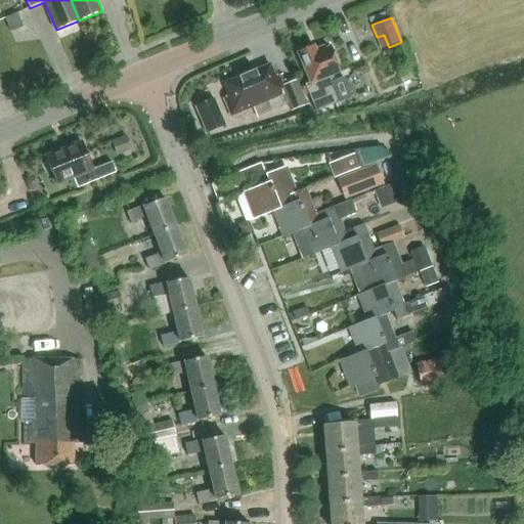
[(299,54),(311,84),(305,86),(316,112),(340,102),(339,101),(350,97),(351,94),(343,76),(341,75),(330,79),(329,76),(339,71),(338,67),(338,66),(336,60),(335,60),(330,48),(317,53),(315,47),(299,54)]
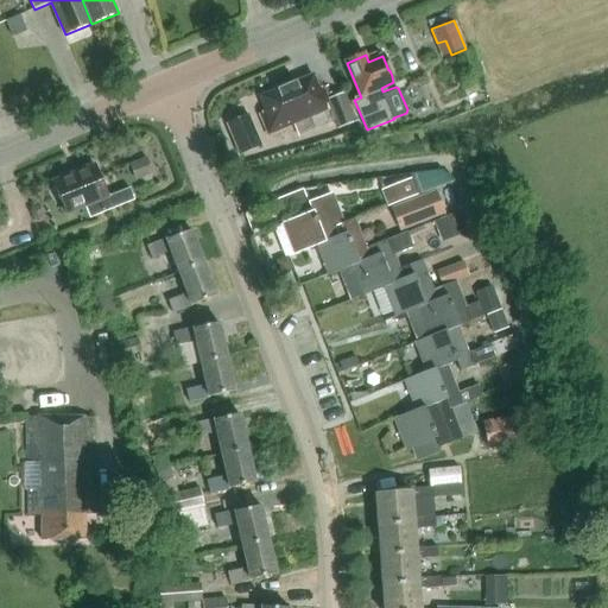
[(268,134),(293,125),(330,108),(340,128),(356,122),(344,94),(329,100),(324,88),(318,88),(314,76),(260,97),(266,112),(260,114),(268,134)]
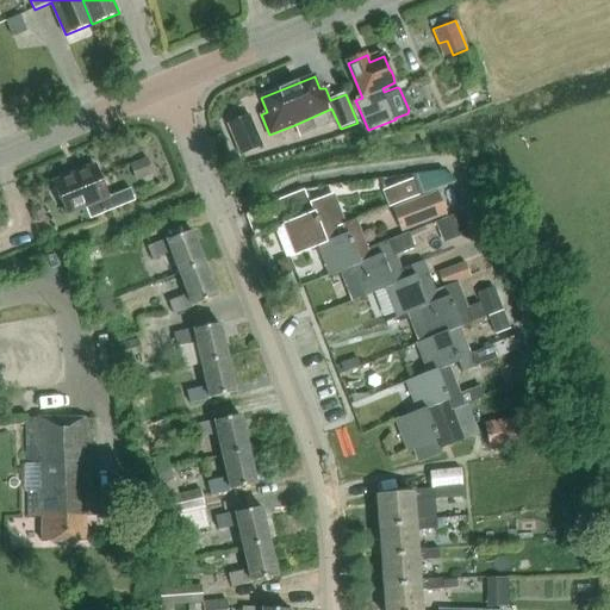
[(238,156),(262,147),(249,116),(225,125),(238,156)]
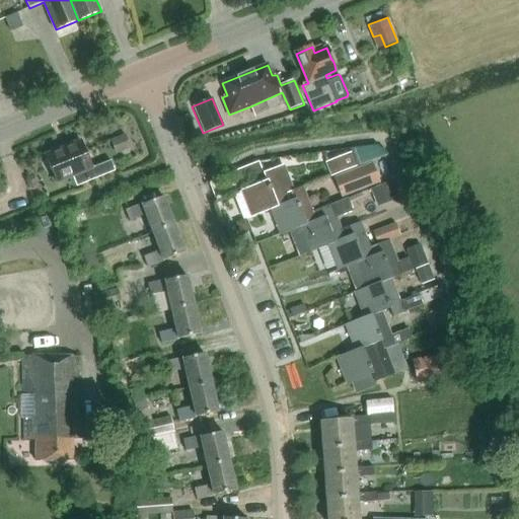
[(110,160),(92,167),(81,141),(46,155),(56,182),(71,176),(76,187),(116,170),(110,160)]
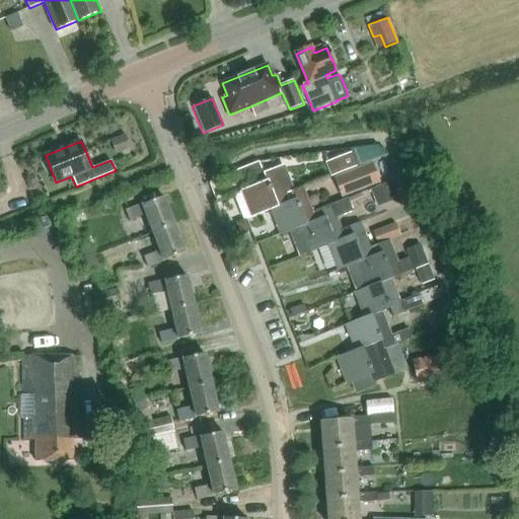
[(330,176),(357,166),(352,153),(325,163),(330,176)]
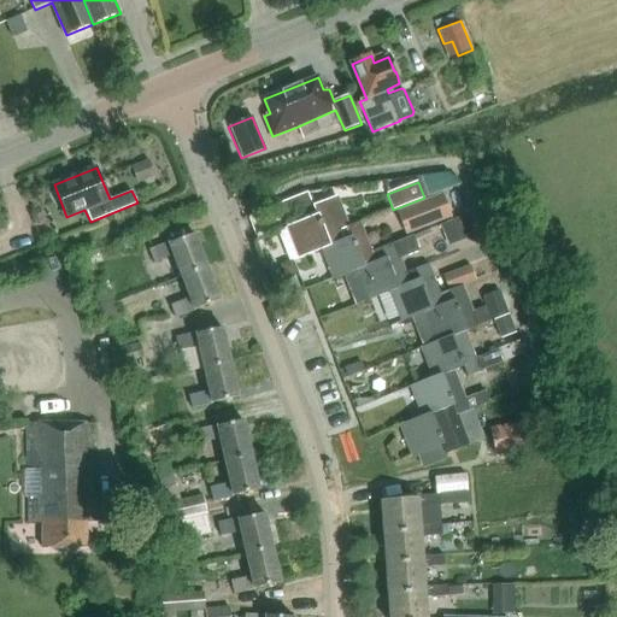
[(451,217),(441,193),(397,211),(406,235),(451,217)]
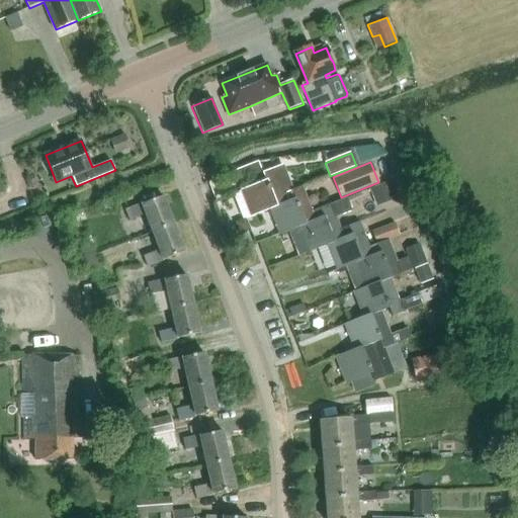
[(284,165),(276,168),(265,172),(268,179),(244,188),(254,214),(273,207),(289,201),(288,200),(296,197),(293,189),(284,165)]
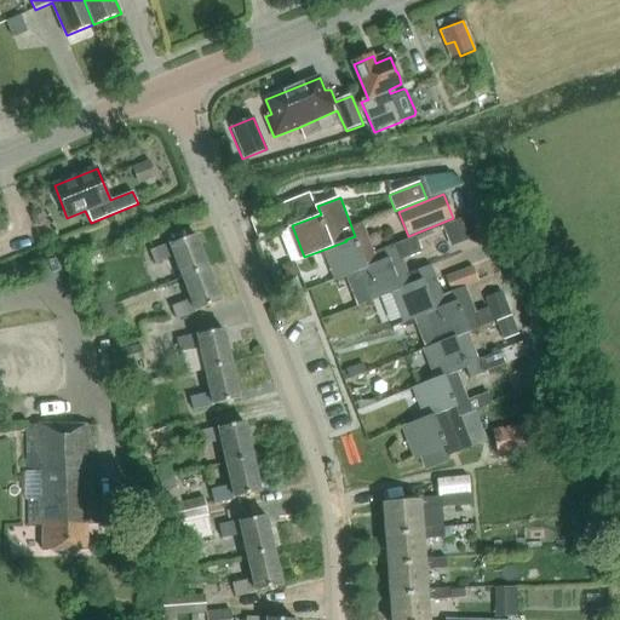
[(474,237),(466,218),(442,227),(449,247),(474,237)]
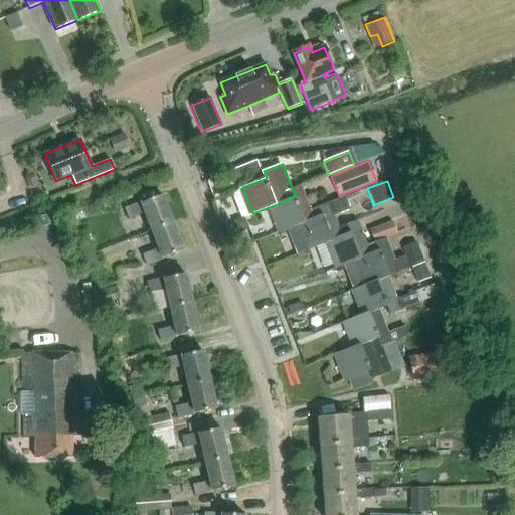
[(310,210),(301,185),(292,188),(295,196),(287,199),(288,200),(272,206),(281,231),(300,224),(299,224),(316,218),(315,217),(323,214),(320,206),(310,210)]
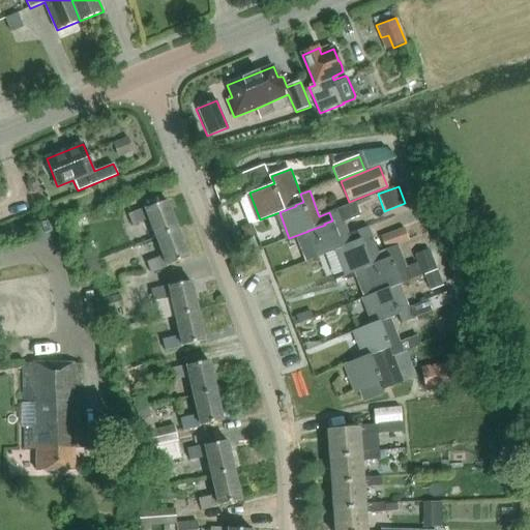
[(155,199),(115,214),(123,236),(164,221),(155,199)]
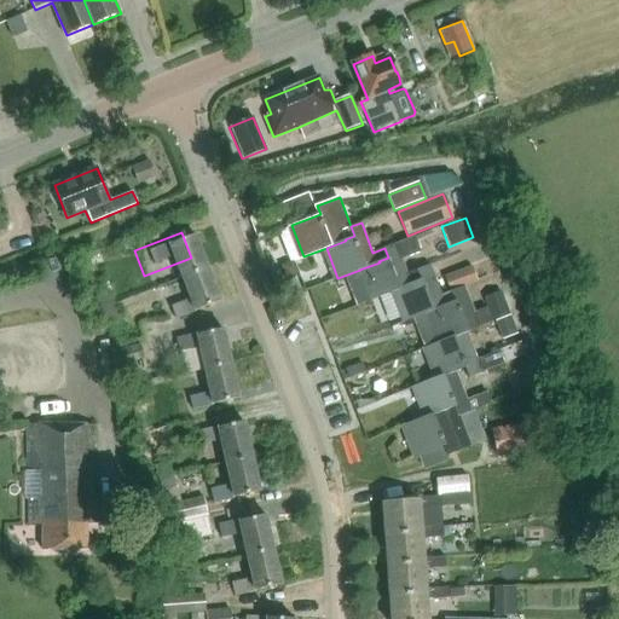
[(418,270),(409,273),(404,259),(420,253),(415,237),(385,248),(388,258),(379,261),(380,262),(359,270),(360,270),(371,300),(394,291),(393,291),(412,284),(412,283),(422,279),(418,270)]
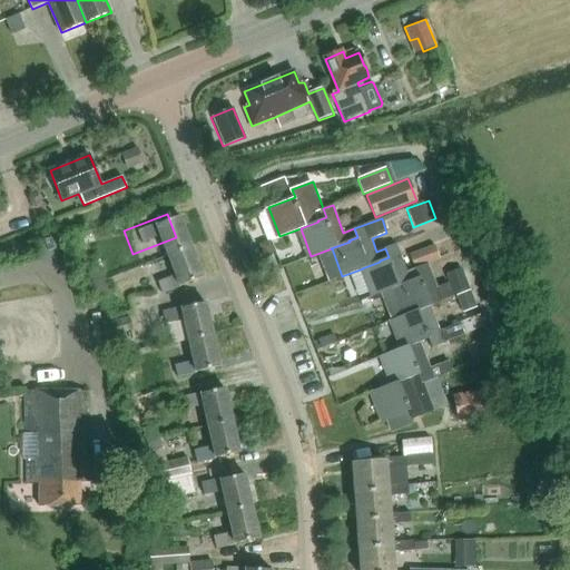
[(176,237),(133,254),(141,276),(185,259),(176,237)]
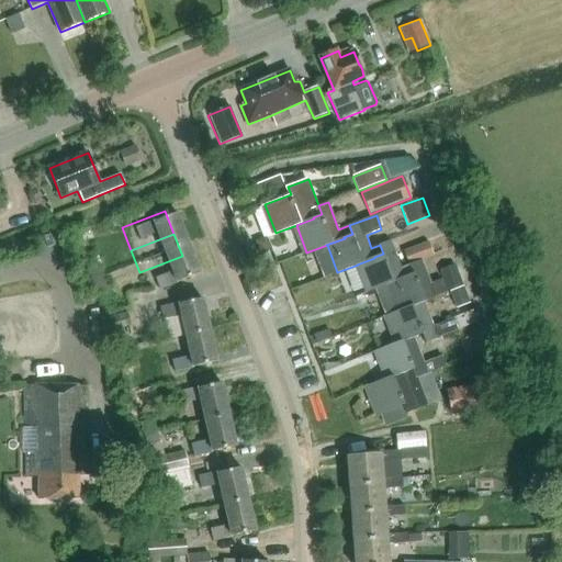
[(411,265),(402,268),(392,240),(380,245),(383,254),(374,257),(374,258),(357,265),(358,265),(368,292),(388,284),(405,278),(405,277),(414,273),(411,265)]
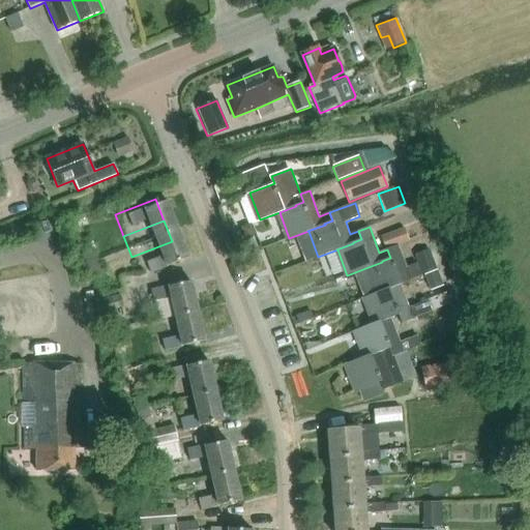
[(408,240),(404,228),(380,236),(385,249),(408,240)]
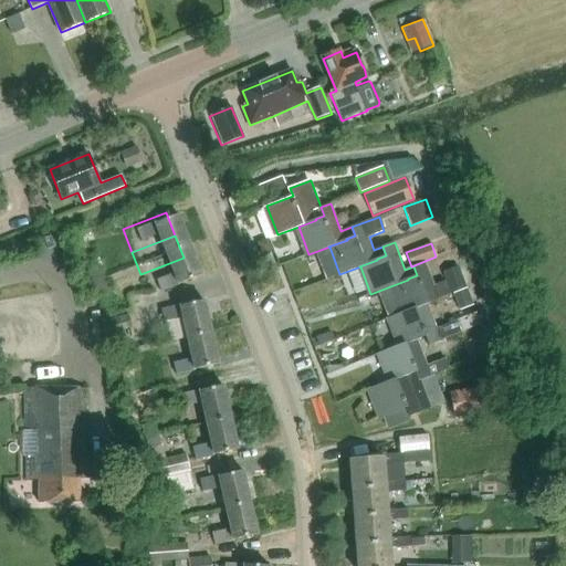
[(184,258),(140,274),(148,297),(192,280),(184,258)]
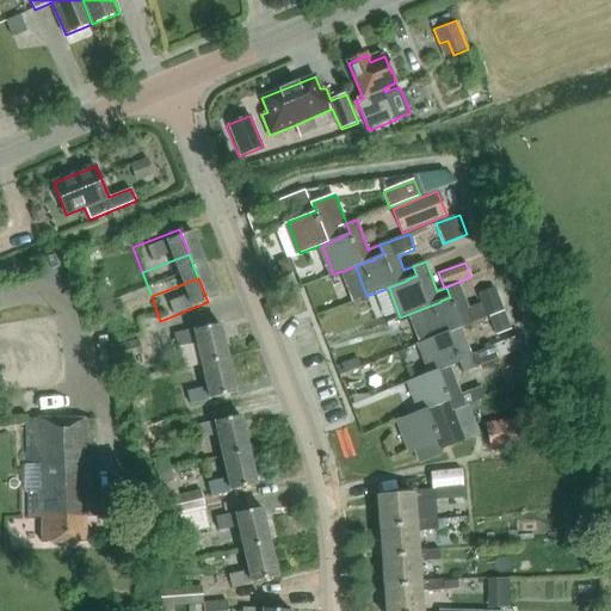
[(481,304),(469,308),(460,283),(446,288),(450,297),(440,301),(440,302),(421,309),(432,338),(461,328),(462,328),(487,319),(481,304)]
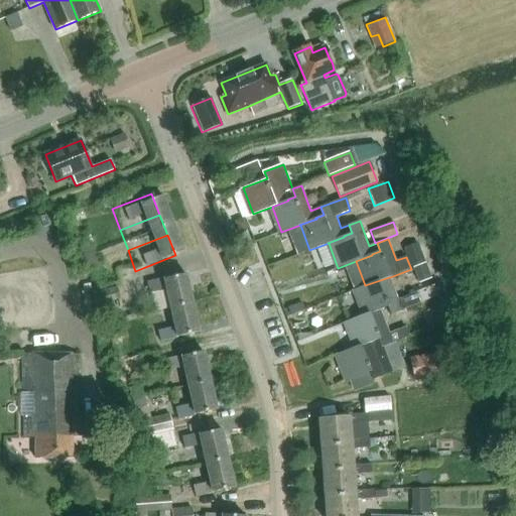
[(403,249),(406,257),(411,269),(412,269),(425,264),(417,244),(403,249)]
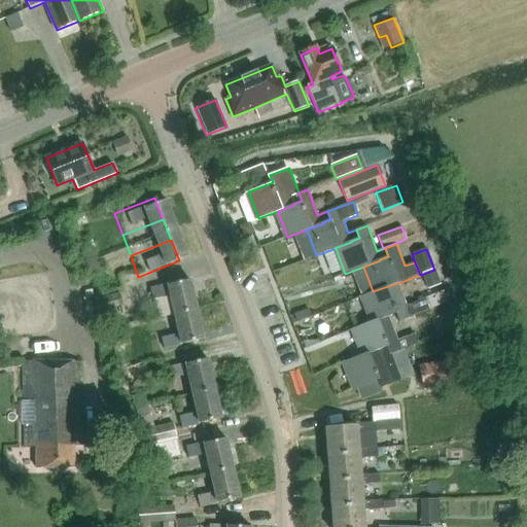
[(179,260),(138,277),(146,297),(187,282),(179,260)]
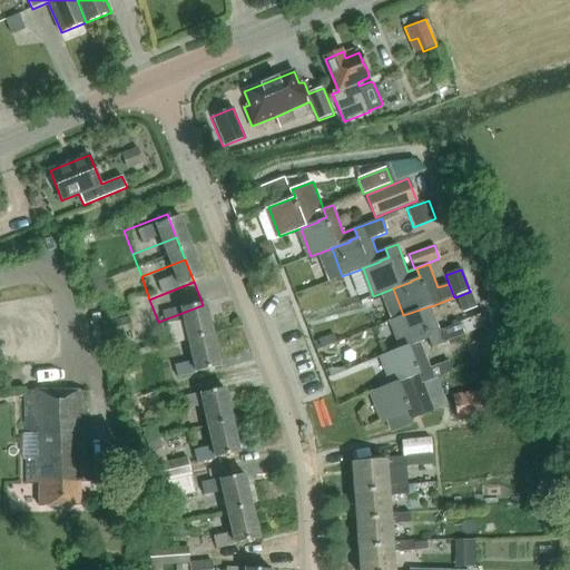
[(477,307),(470,292),(455,297),(462,313),(477,307)]
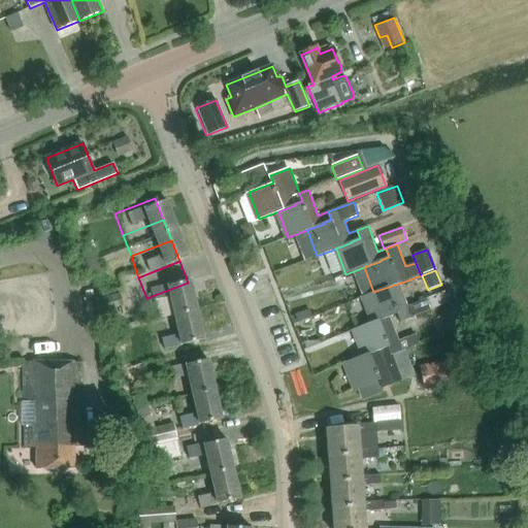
[(188,283),(146,298),(155,319),(195,303),(188,283)]
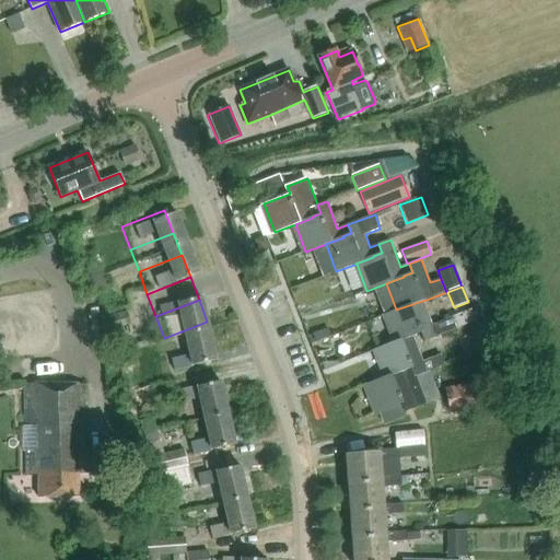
[(432,325),(423,301),(422,301),(396,310),(384,314),(394,341),(395,342),(412,336),(421,333),(424,341),(456,330),(452,317),(432,325)]
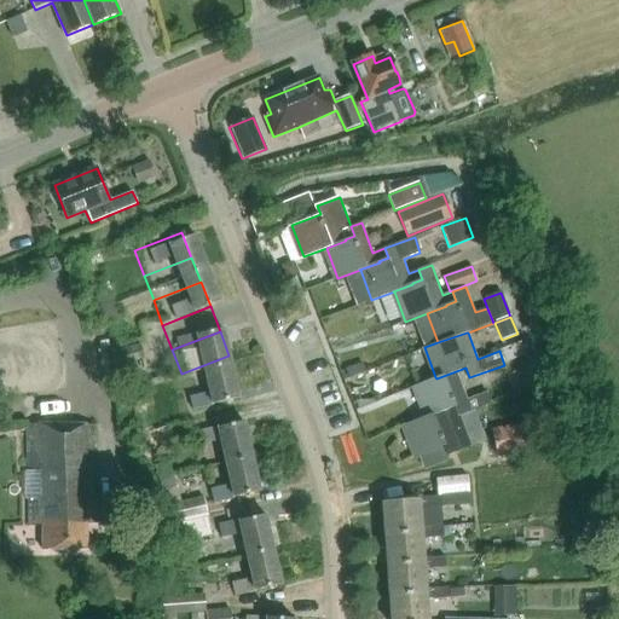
[(229,356),(181,374),(191,399),(238,381),(229,356)]
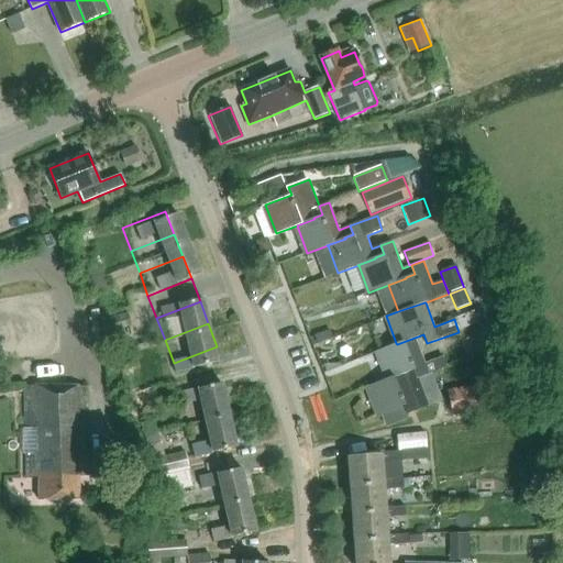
[(417,378),(428,374),(446,367),(443,357),(424,364),(415,338),(397,344),(396,343),(376,351),(386,378),(386,379),(405,373),(414,370),(417,378)]
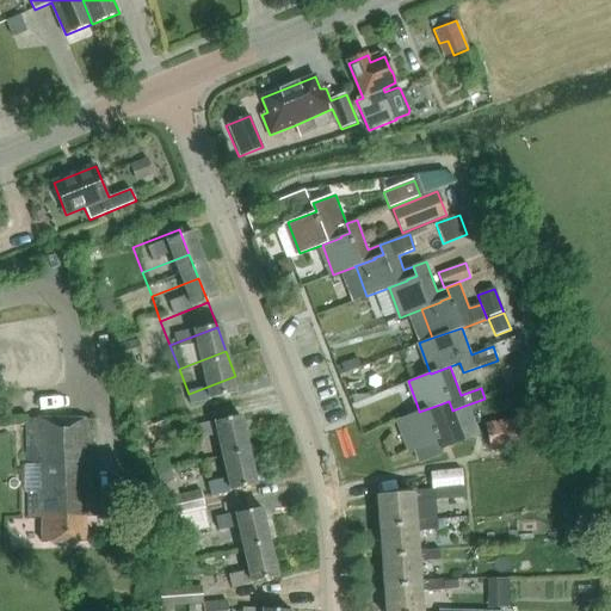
[(440,449),(454,444),(463,440),(452,411),(449,401),(439,405),(419,412),(419,411),(396,419),(408,450),(437,439),(440,449)]
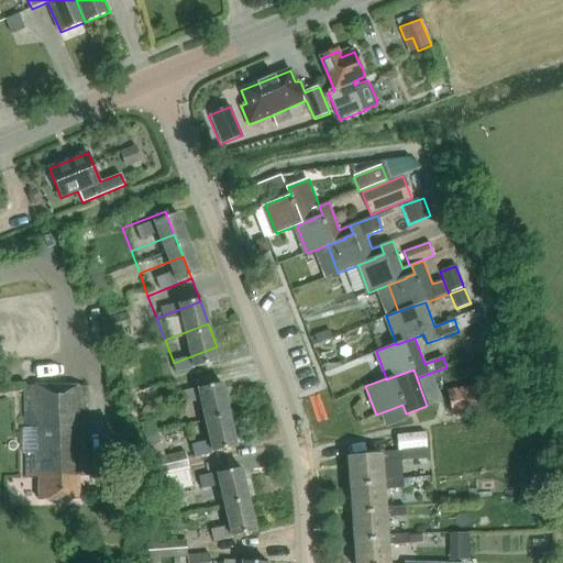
[(489,409),(485,384),(446,390),(451,416),(489,409)]
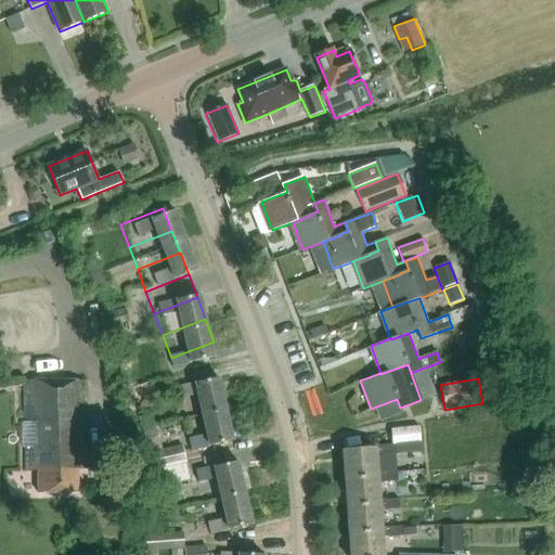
[(86,470),(86,382),(31,382),(31,384),(23,384),(23,422),(35,422),(35,449),(24,449),(24,472),(37,472),(37,493),(78,493),(78,470),(86,470)]
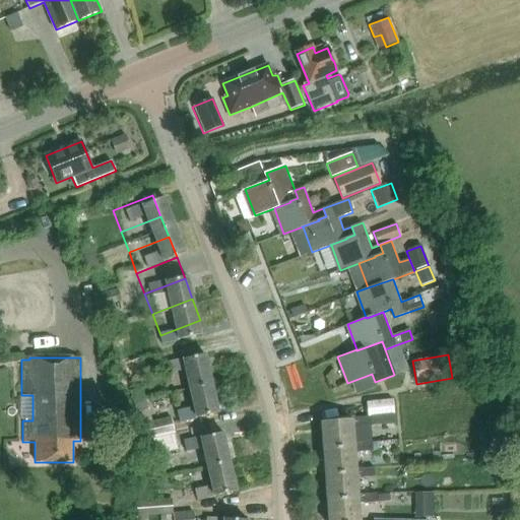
[(393,400),(366,402),(367,416),(370,416),(394,414),(393,400)]
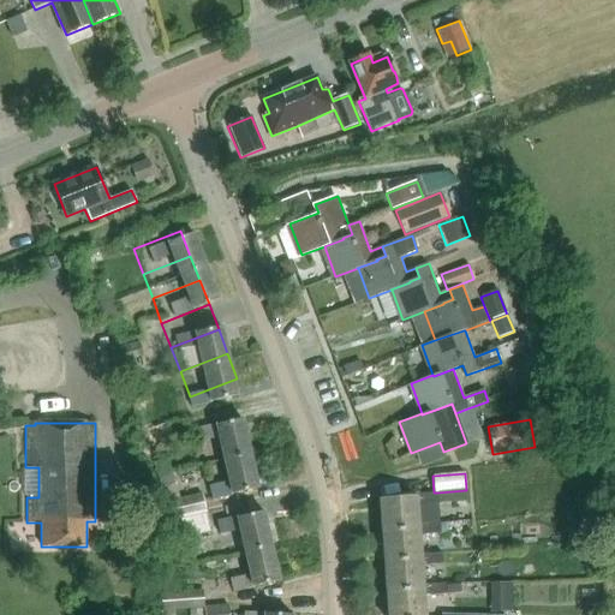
[(252,476),(202,482),(204,514),(255,509),(252,476)]
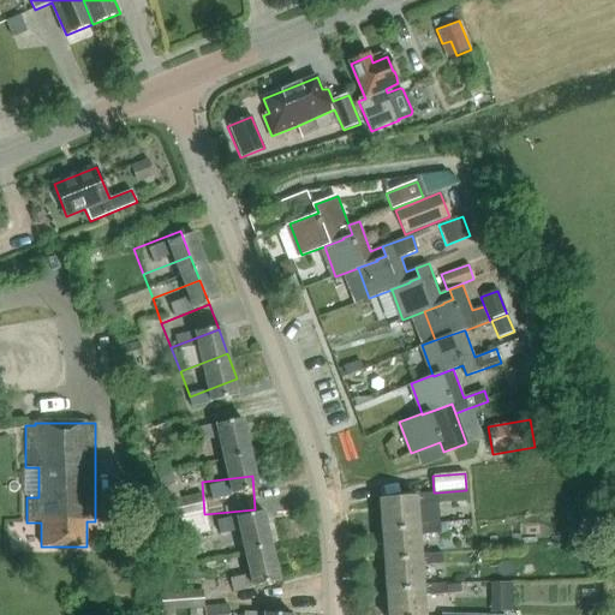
[(466,490),(437,493),(437,503),(467,501),(466,490)]
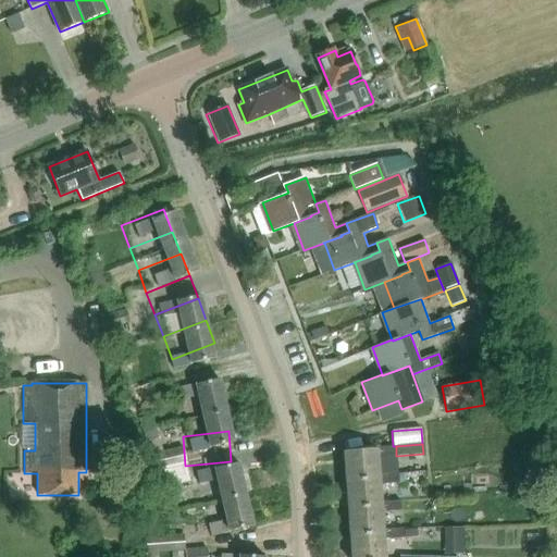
[(378,457),(396,456),(396,446),(393,446),(378,447),(378,452),(344,454),(346,482),(380,479),(380,475),(378,457)]
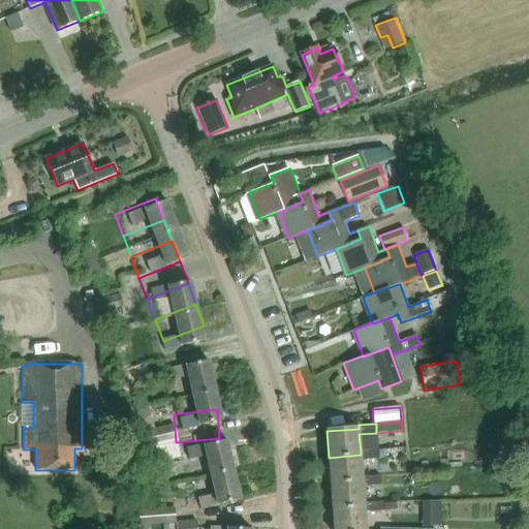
[(219,438),(176,442),(179,469),(222,465),(219,438)]
